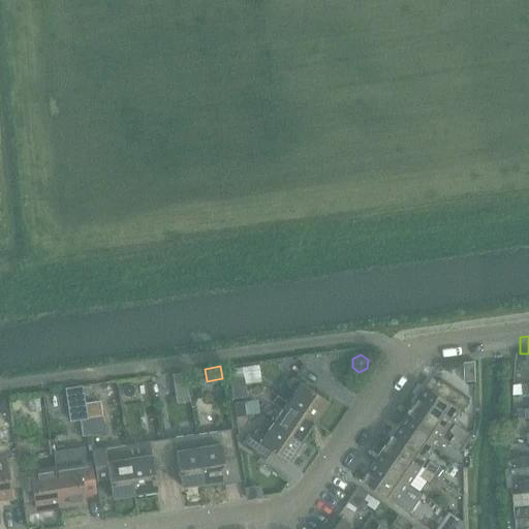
[(229,379),(231,389),(245,386),(243,377),(229,379)]
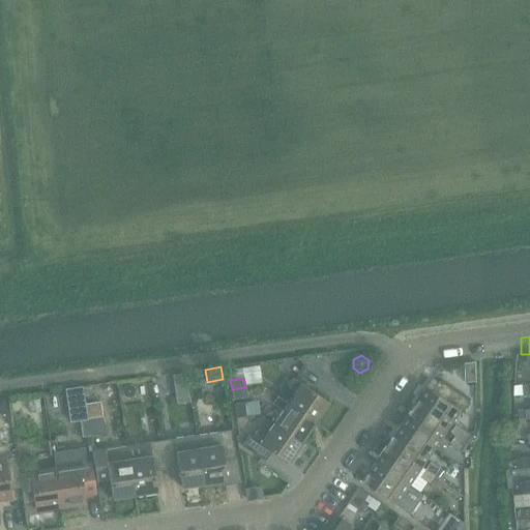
[(289,401),(288,403),(315,421),(328,402),(292,378),(287,386),(295,391),(289,401)]
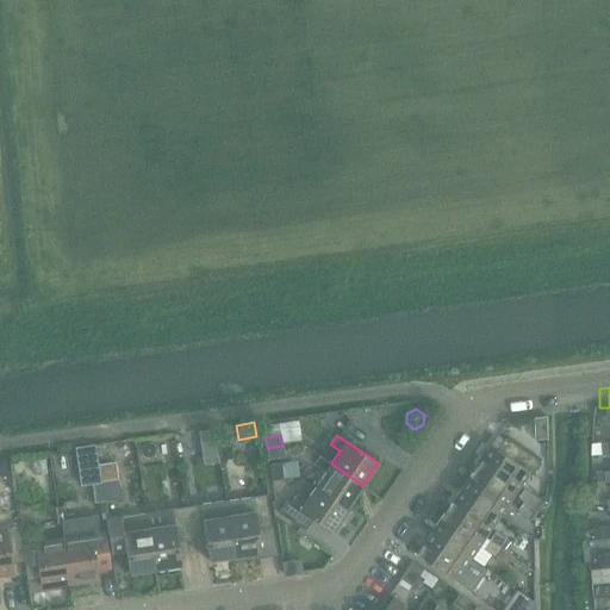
[(496,437),(474,468),(515,495),(528,474),(529,475),(541,460),(506,437),(503,442),(496,437)]
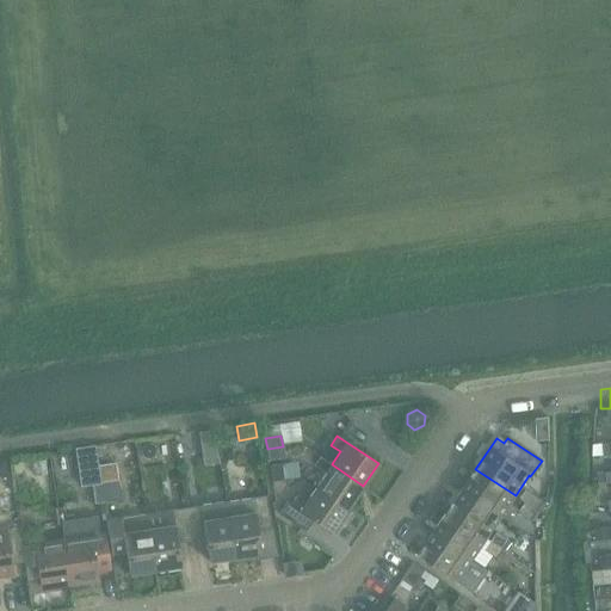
[(593,443),(593,454),(605,454),(604,443),(593,443)]
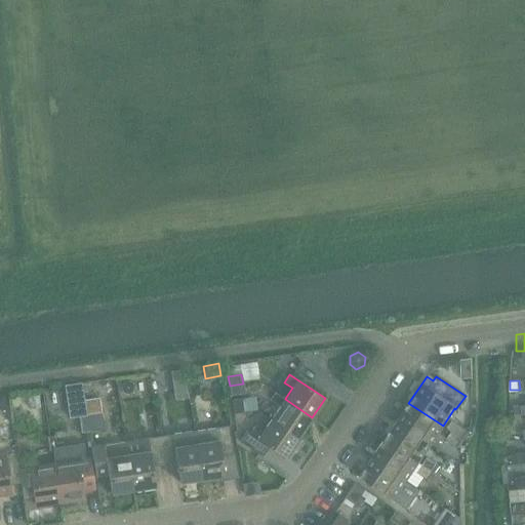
[(81,382),(64,385),(67,404),(83,402),(81,382)]
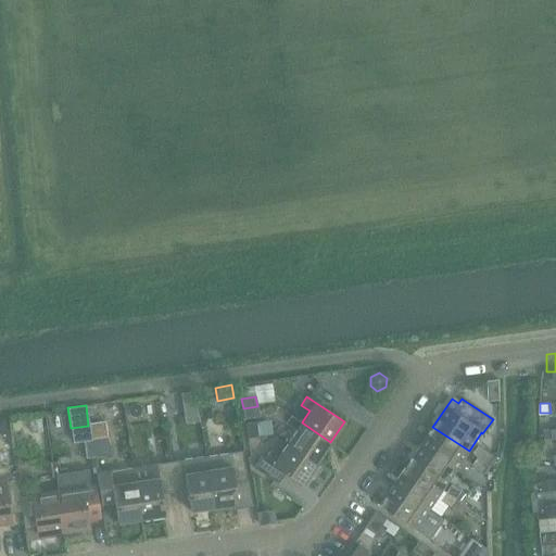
[(257,406),(243,408),(244,418),(258,416),(257,406)]
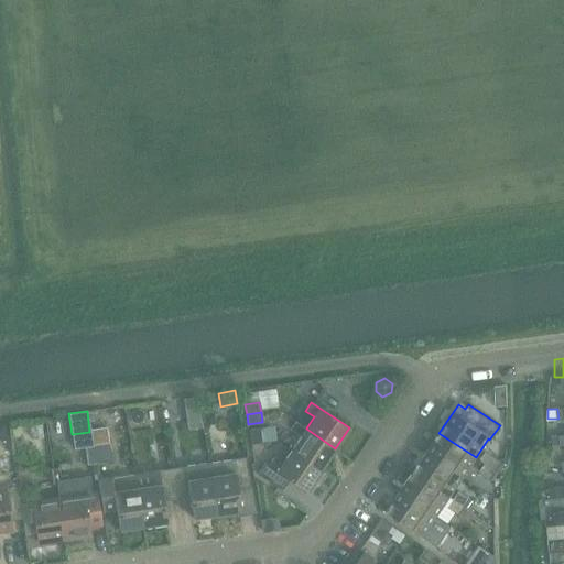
[(202,416),(192,418),(193,427),(203,426),(202,416)]
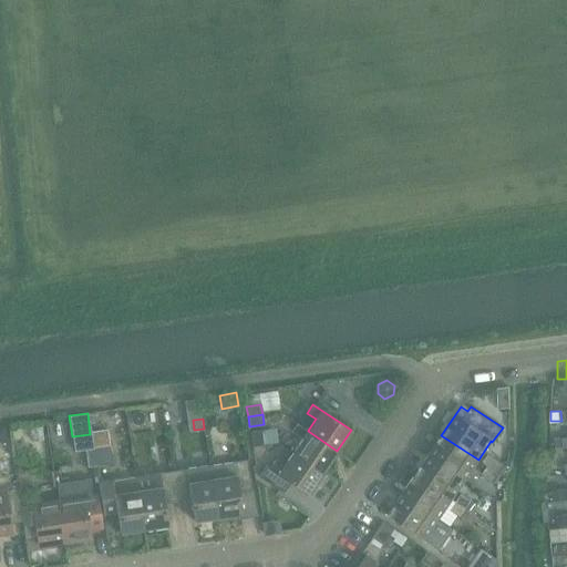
[(301,440),(292,453),(322,473),(337,451),(308,431),(307,431),(296,424),(290,432),(301,440)]
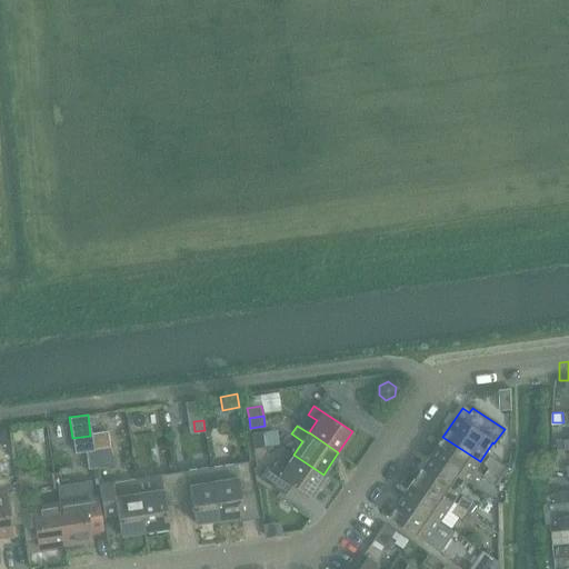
[(251,435),(253,449),(263,447),(261,432),(251,435)]
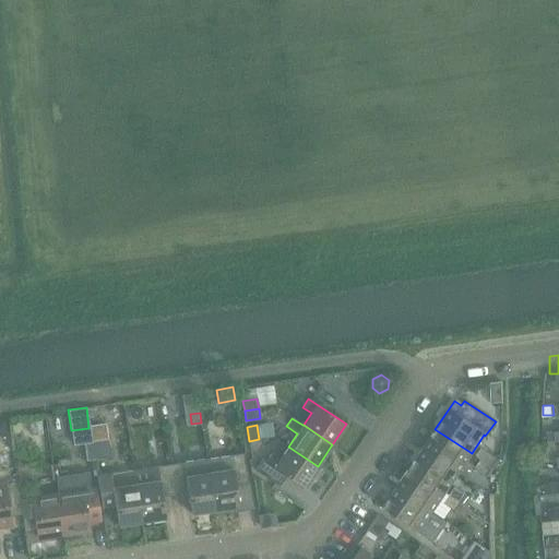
[(435,429),(421,449),(458,473),(472,453),(435,429)]
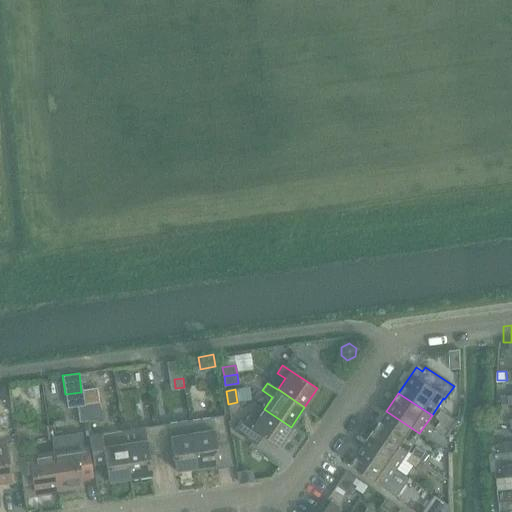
[(101,418),(99,402),(84,404),(86,420),(101,418)]
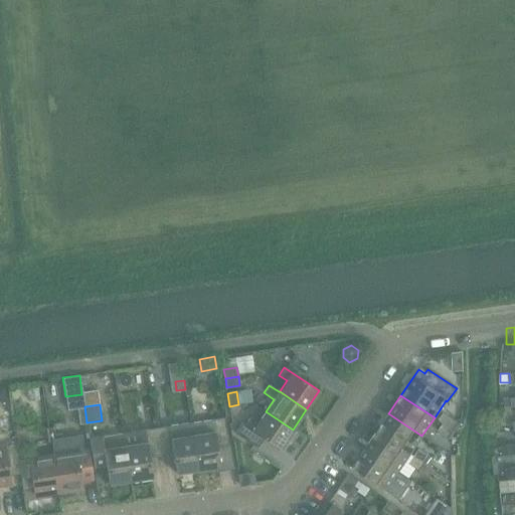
[(293,430),(266,411),(259,422),(249,416),(244,424),(241,422),(234,433),(252,446),(260,436),(280,449),(293,430)]
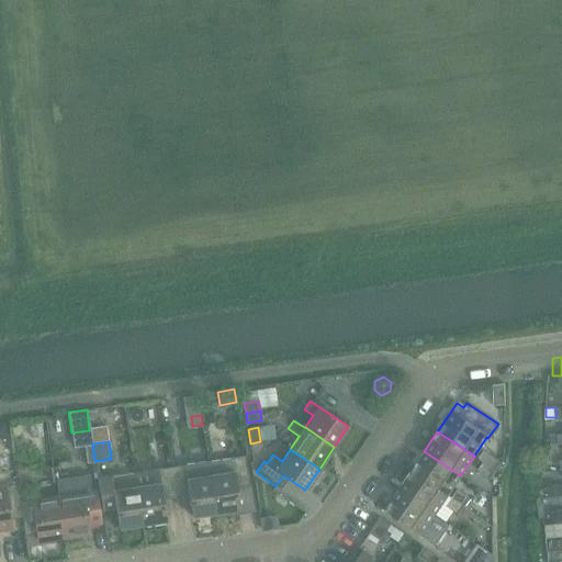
[(424,451),(411,471),(447,495),(460,475),(424,451)]
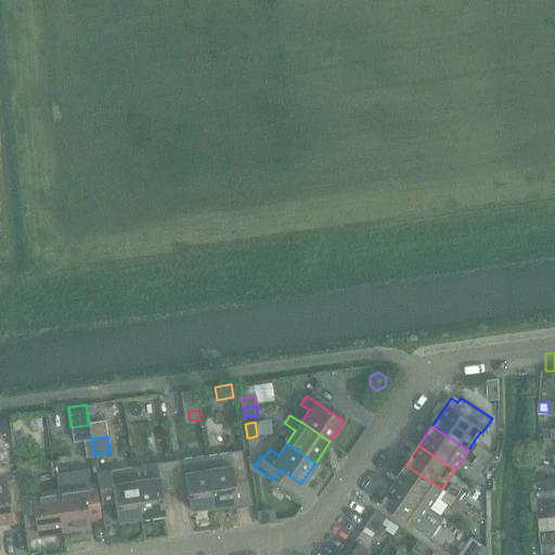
[(470,453),(476,456),(490,466),(490,465),(495,457),(477,446),(472,452),(470,453)]
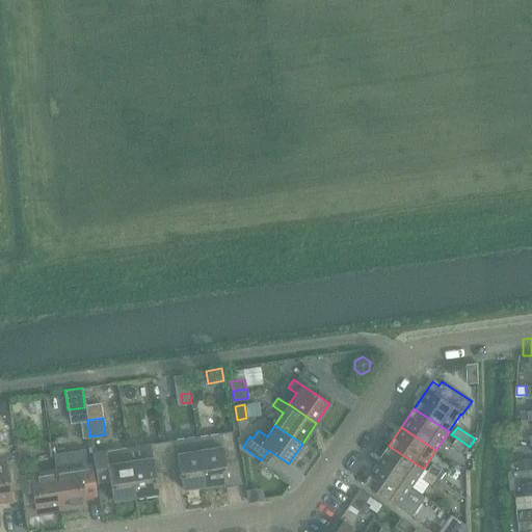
[(217,433),(197,437),(205,485),(227,481),(223,461),(235,460),(231,431),(217,433)]
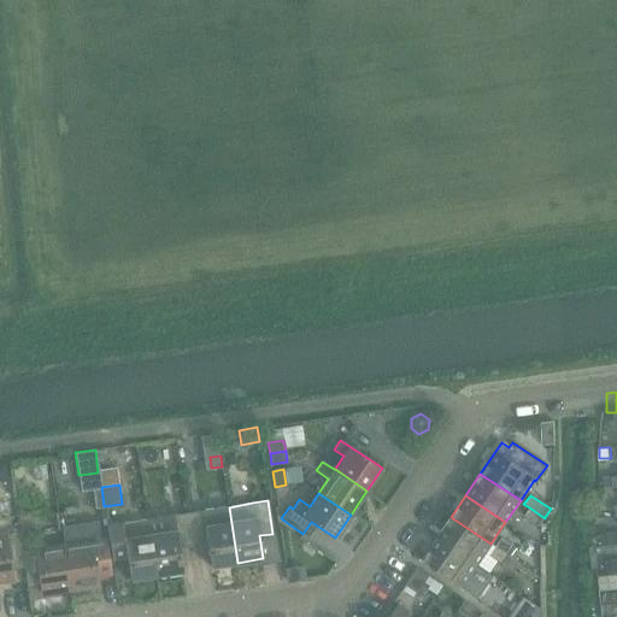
[(229,507),(188,512),(193,546),(193,547),(207,545),(211,568),(238,563),(229,507)]
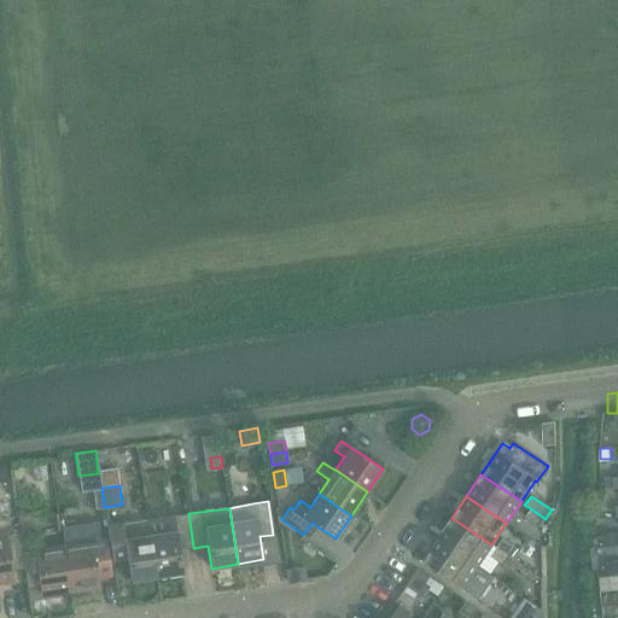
[(546,519),(530,508),(524,518),(540,528),(546,519)]
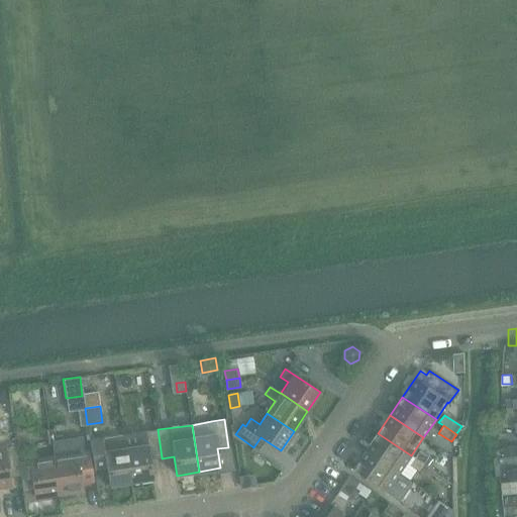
[(143,432),(124,435),(131,482),(152,479),(149,459),(162,457),(158,429),(143,432)]
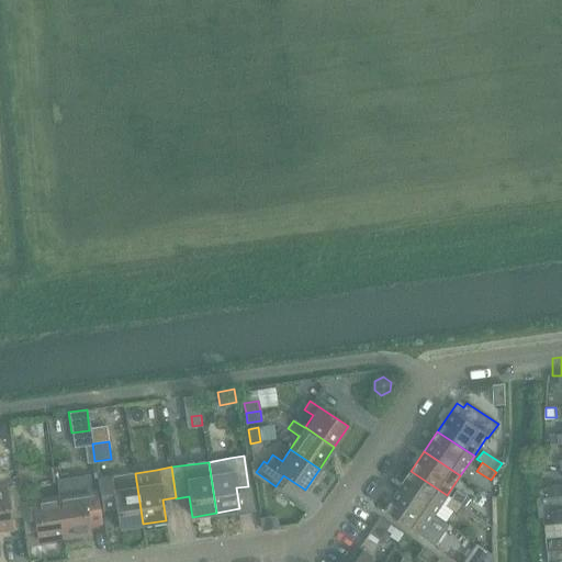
[(411,471),(396,491),(403,495),(434,515),(447,495),(411,471)]
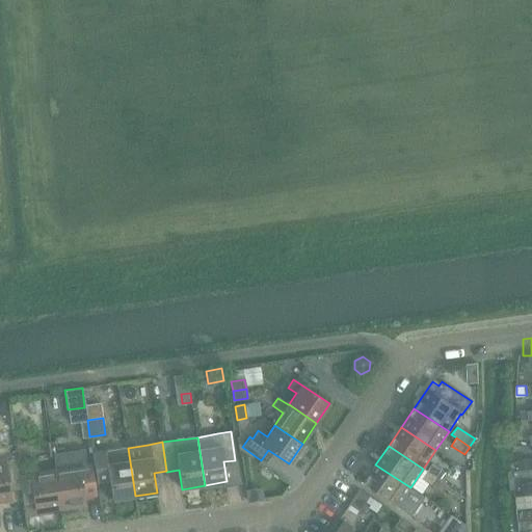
[(135,496),(128,448),(104,452),(91,453),(97,482),(109,480),(112,500),(135,496)]
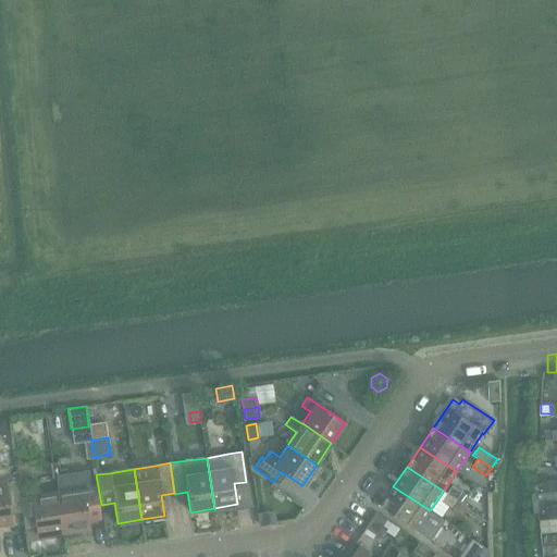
[(59,493),(58,493),(63,532),(88,528),(87,520),(99,518),(95,486),(89,487),(86,473),(56,478),(59,493)]
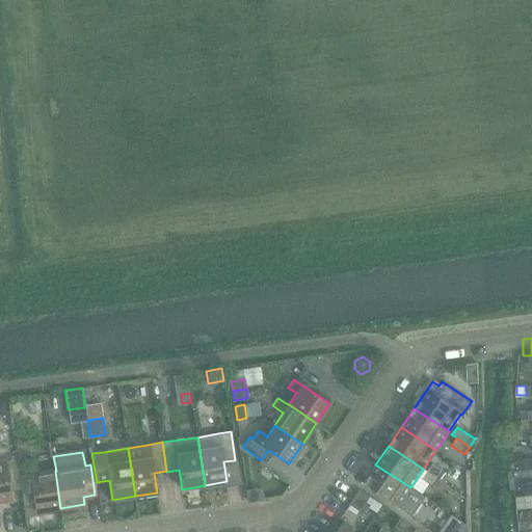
[(16,459),(0,461),(0,501),(10,500),(8,491),(20,489),(22,506),(23,506),(19,477),(16,459)]
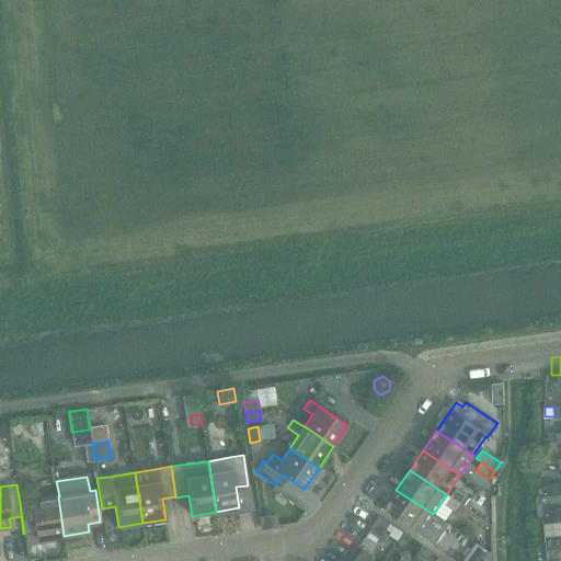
[(546,485),(547,496),(560,494),(560,493),(560,484),(546,485)]
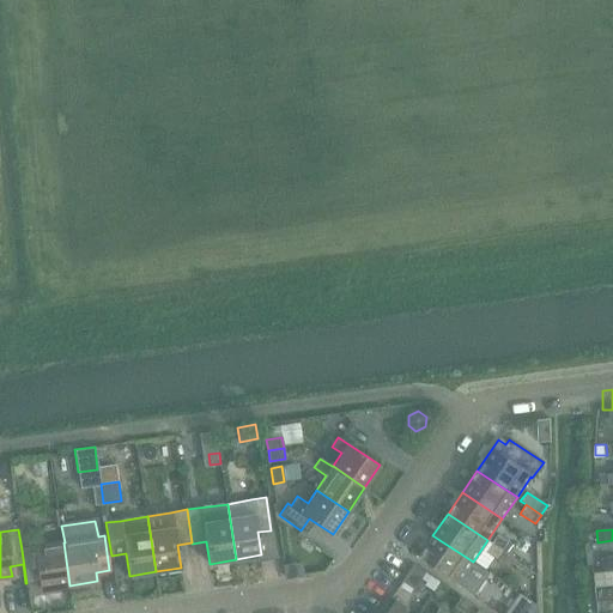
[(497,534),(491,544),(505,553),(513,545),(497,534)]
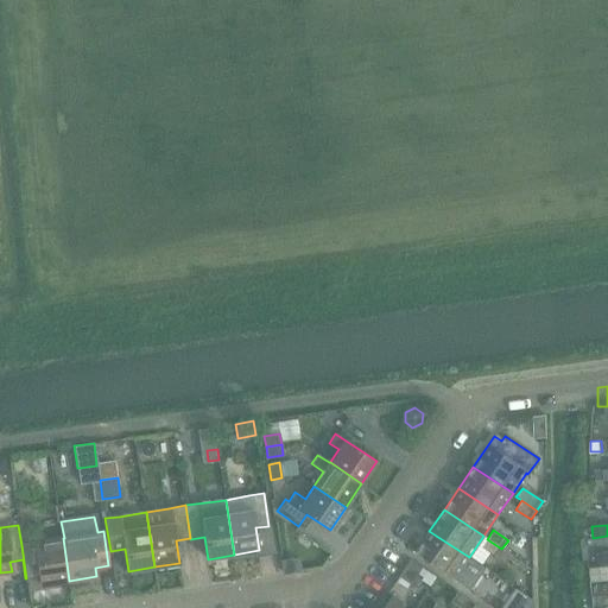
[(436,536),(429,531),(415,552),(454,580),(469,557),(436,536)]
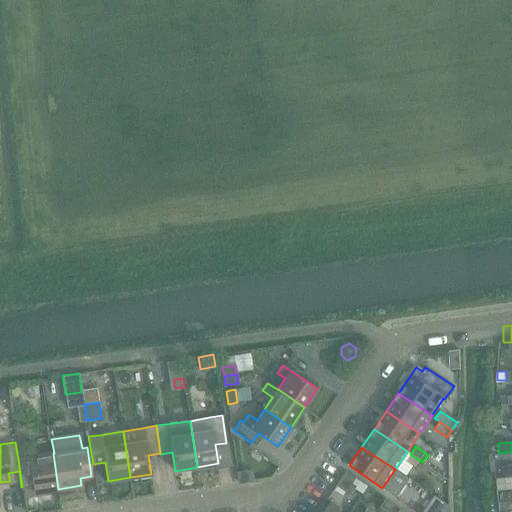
[(53,453),(18,459),(22,487),(33,485),(34,492),(58,489),(53,453)]
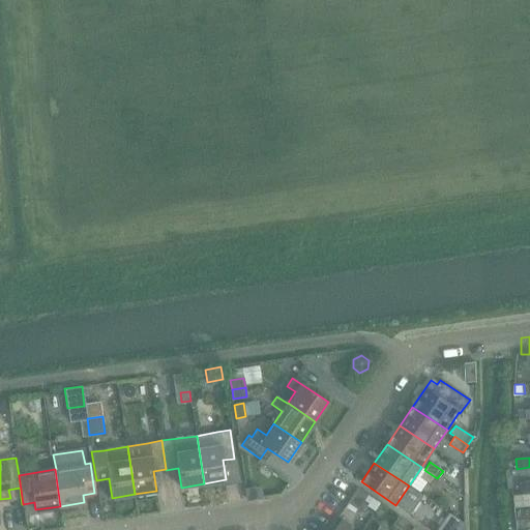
[(432,487),(434,483),(437,478),(424,470),(419,477),(432,487)]
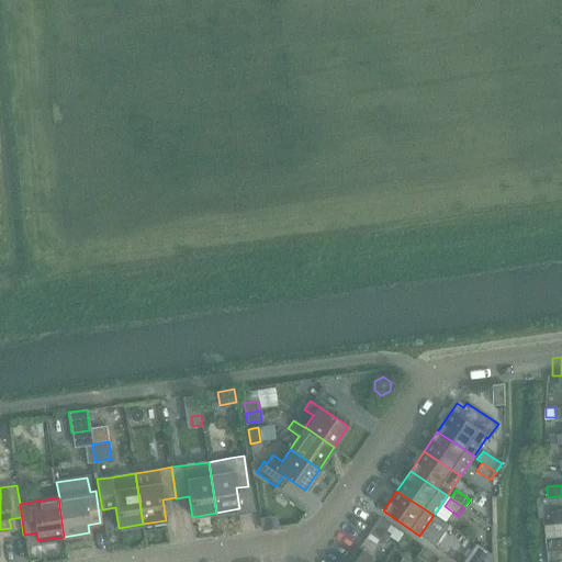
[(463,507),(460,513),(461,512),(486,529),(490,525),(463,507)]
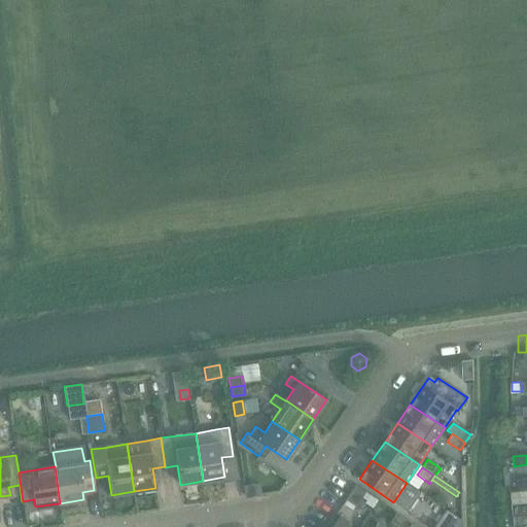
[(526,479),(516,481),(518,491),(526,490),(526,479)]
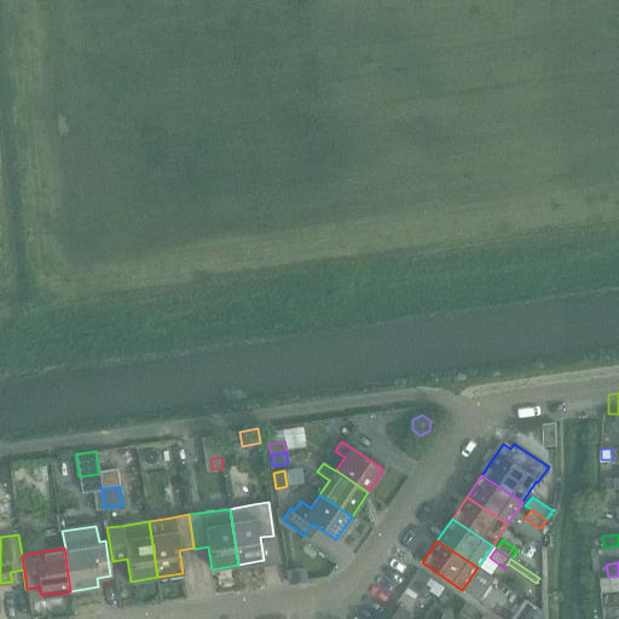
[(408,586),(416,593),(427,578),(417,572),(408,586)]
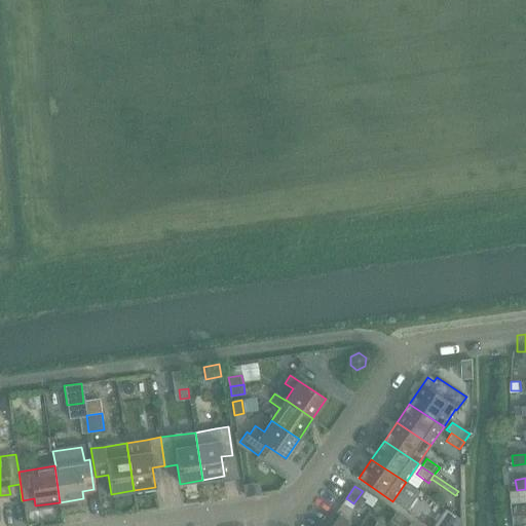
[(525,503),(516,504),(517,515),(525,513),(525,503)]
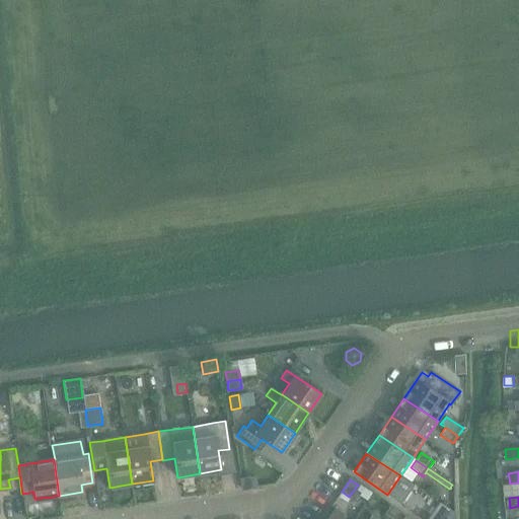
[(326,518),(339,518),(343,514),(335,509),(326,518)]
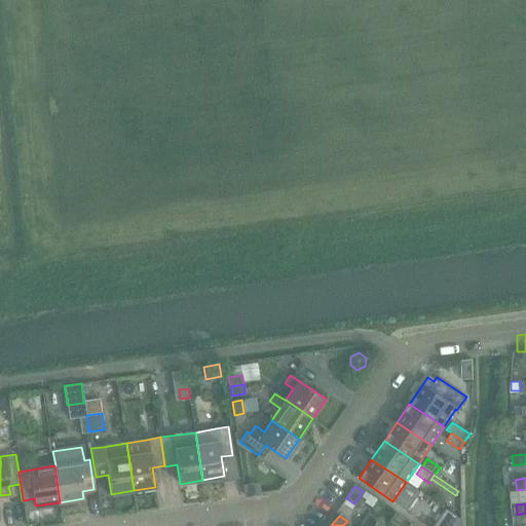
[(386,525),(389,522),(380,516),(374,524),(373,525),(386,525)]
